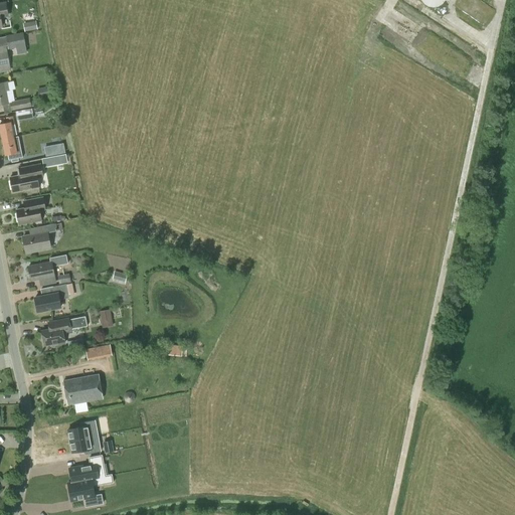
[(0,3),(0,26),(2,26),(1,18),(9,17),(6,2),(0,3)]
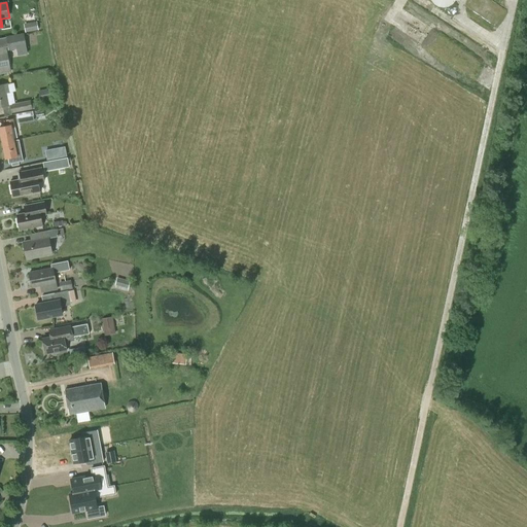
[(25,33),(38,31),(36,22),(24,24),(25,33)]
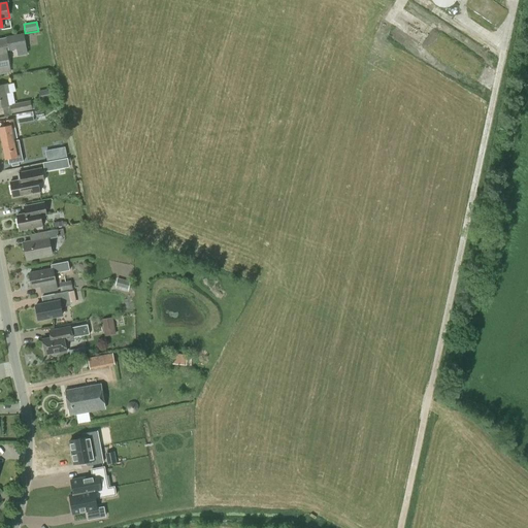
[(28,55),(24,34),(5,37),(8,51),(17,50),(18,57),(28,55)]
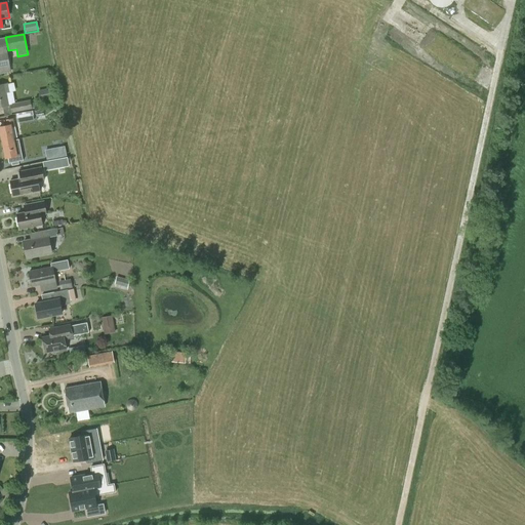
[(0,73),(10,71),(6,48),(0,49),(0,73)]
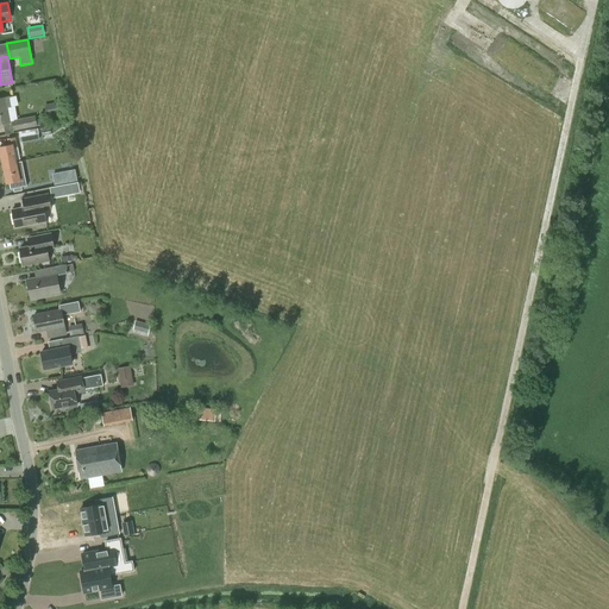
[(0,124),(2,124),(11,123),(7,107),(11,106),(8,98),(0,99),(0,124)]
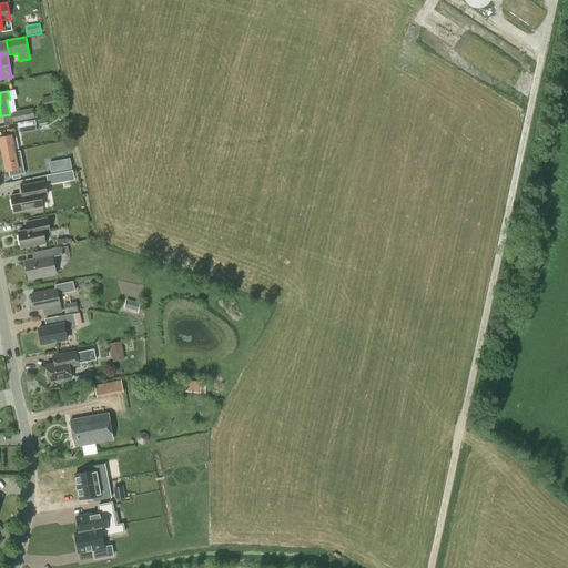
[(50,97),(41,98),(43,110),(52,109),(52,107),(60,105),(59,97),(51,98),(50,97)]
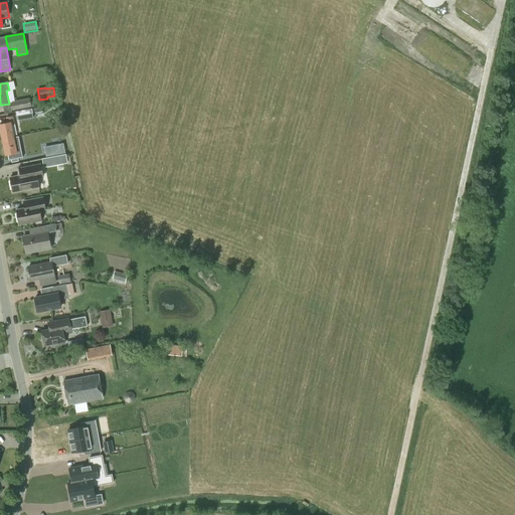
[(11,103),(9,104),(11,111),(36,107),(35,100),(30,101),(29,99),(11,102),(11,103)]
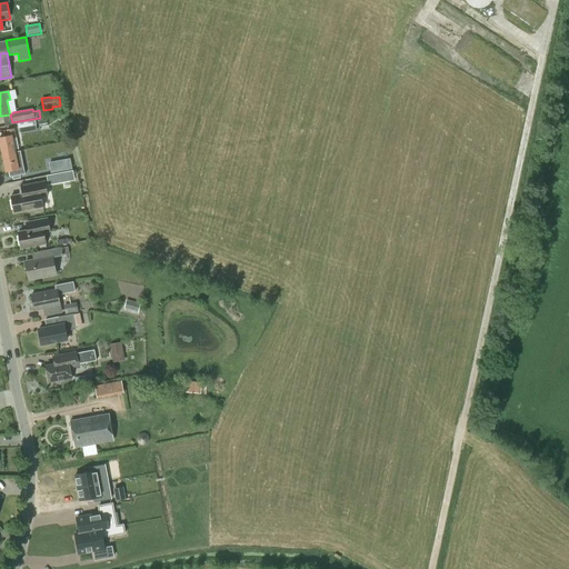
[(19,133),(37,130),(35,120),(18,123),(19,133)]
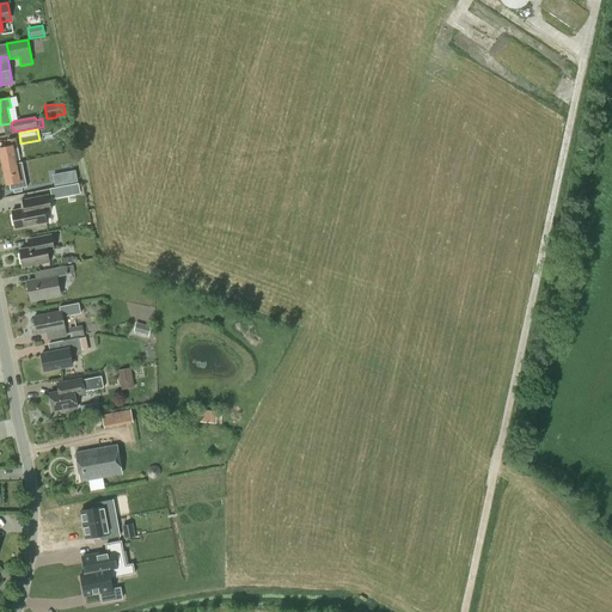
[(7,140),(8,146),(0,147),(0,155),(2,166),(17,164),(13,148),(17,148),(16,138),(7,140)]
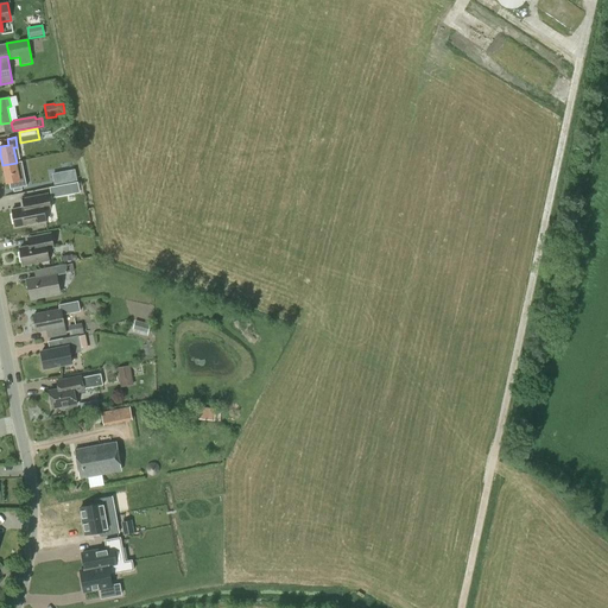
[(20,177),(17,163),(2,165),(6,184),(16,182),(17,189),(25,187),(23,177),(20,177)]
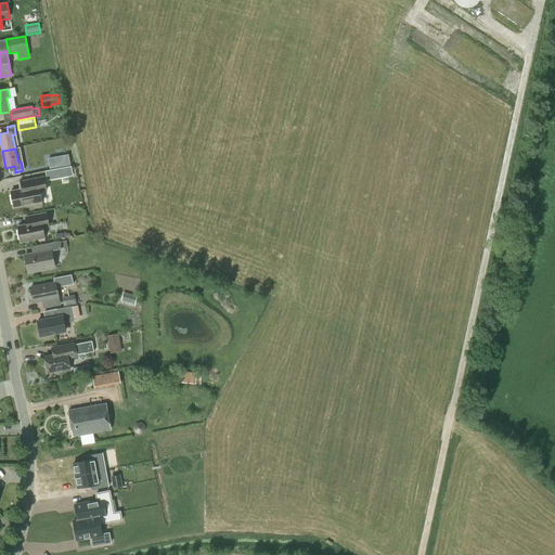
[(46,170),(44,162),(28,165),(29,173),(46,170)]
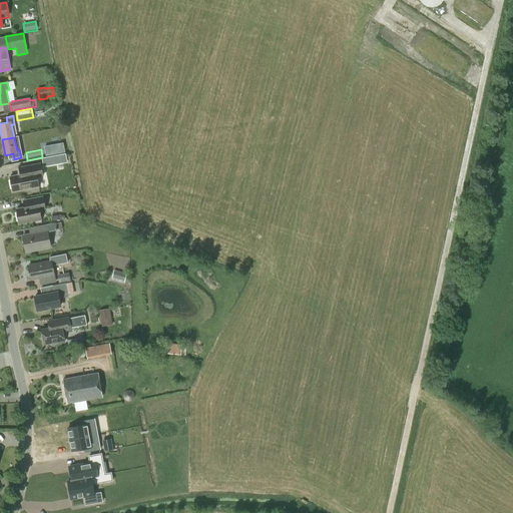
[(43,163),(60,160),(59,155),(42,158),(43,163)]
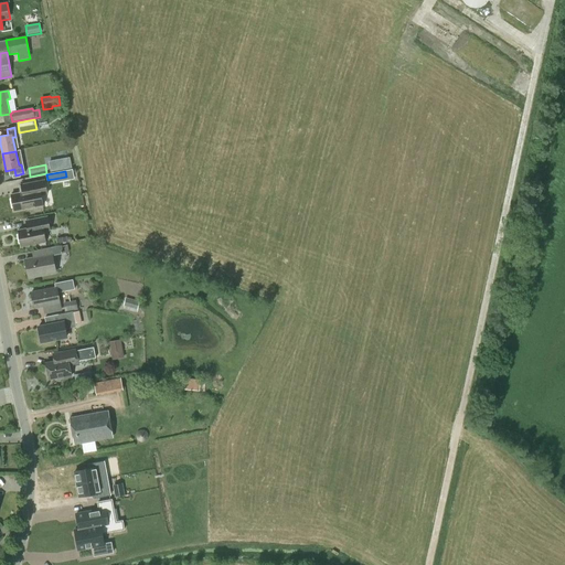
[(10,194),(13,211),(42,205),(40,195),(46,193),(44,180),(30,183),(31,191),(10,194)]
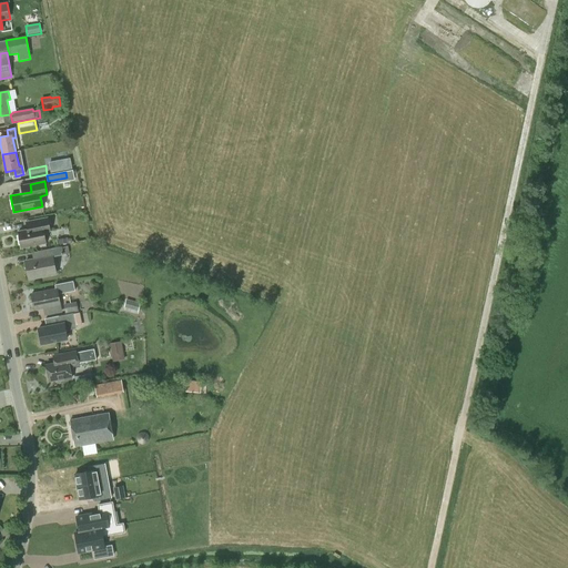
[(26,222),(27,230),(18,232),(21,247),(46,243),(43,232),(50,231),(47,217),(26,222)]
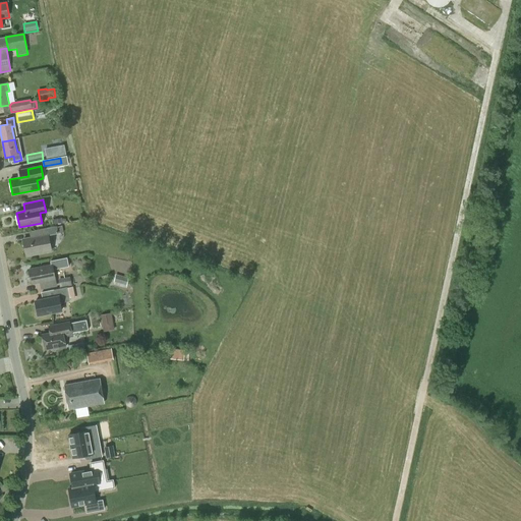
[(50,250),(47,235),(57,233),(56,227),(35,231),(36,237),(21,240),(25,255),(50,250)]
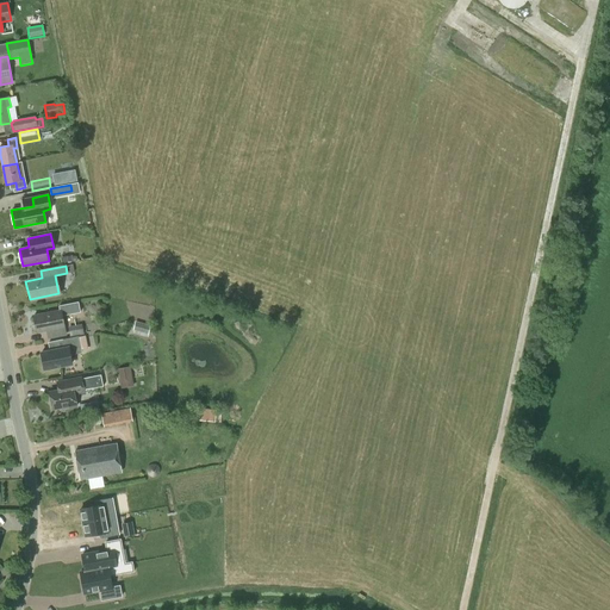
[(66,327),(64,327),(61,310),(32,316),(36,332),(47,330),(48,340),(67,336),(66,327)]
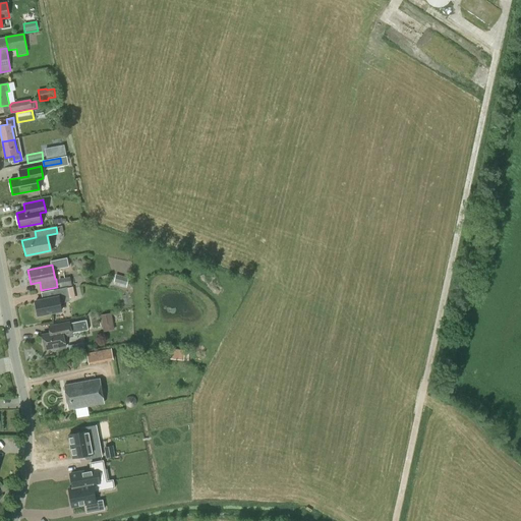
[(132,279),(115,275),(113,283),(130,287),(132,279)]
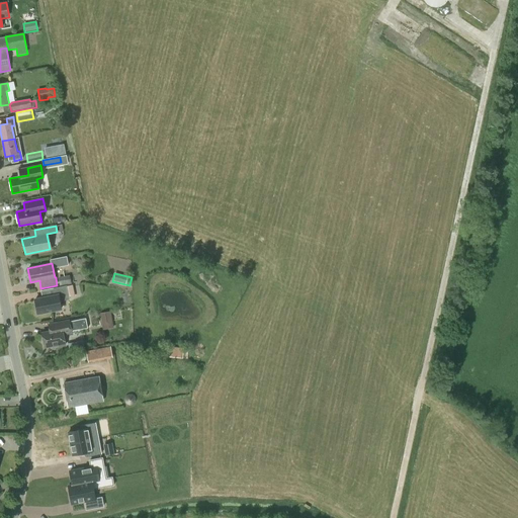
[(70,275),(58,277),(59,286),(71,284),(70,275)]
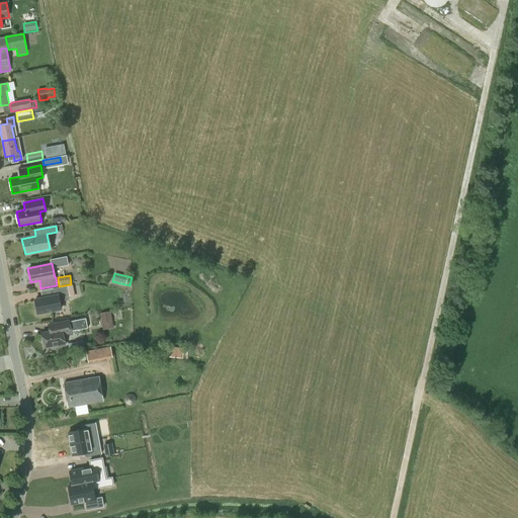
[(59,303),(69,300),(67,286),(54,288),(55,295),(34,299),(37,314),(61,310),(59,303)]
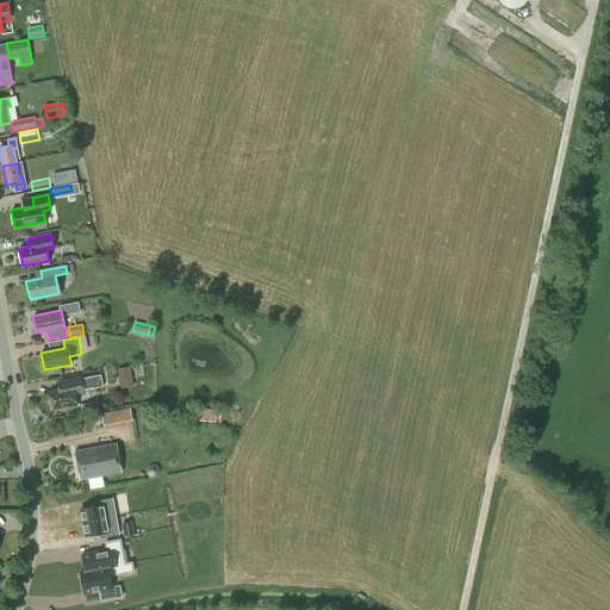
[(134,386),(130,367),(118,369),(122,388),(134,386)]
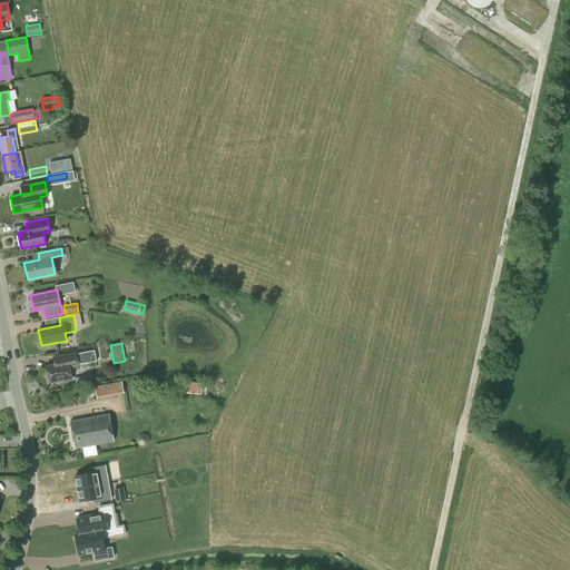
[(56,371),(47,373),(50,389),(59,386),(60,387),(72,385),(70,373),(79,372),(78,366),(97,363),(94,352),(76,356),(77,359),(55,363),(56,371)]
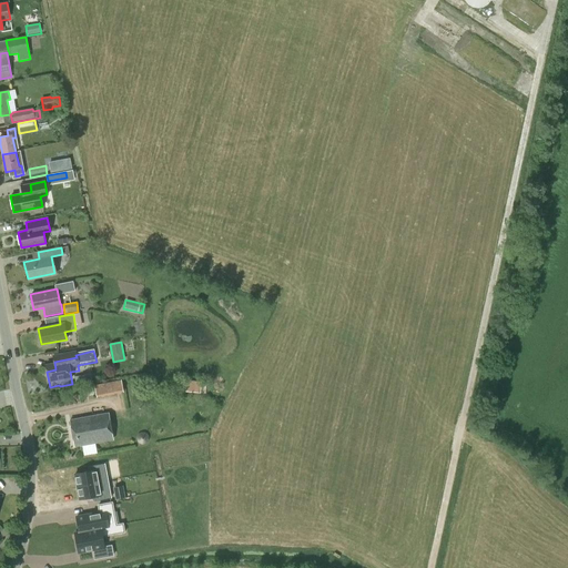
[(121,379),(94,385),(97,398),(123,393),(121,379)]
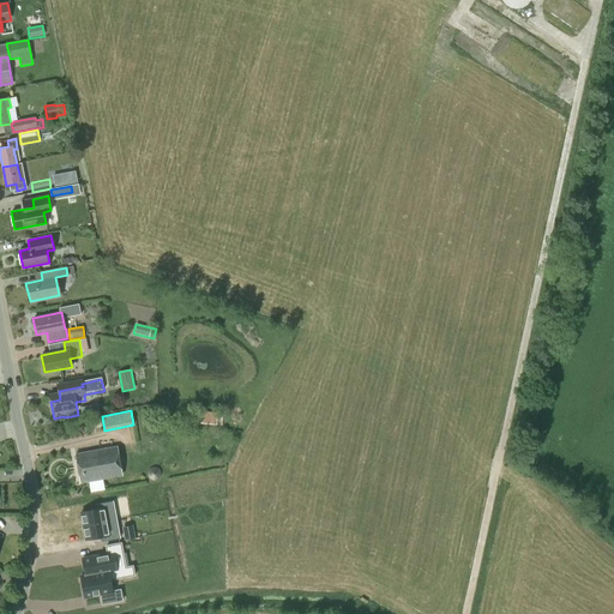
[(198,423),(216,425),(216,426),(222,426),(223,415),(217,414),(217,413),(199,410),(198,423)]
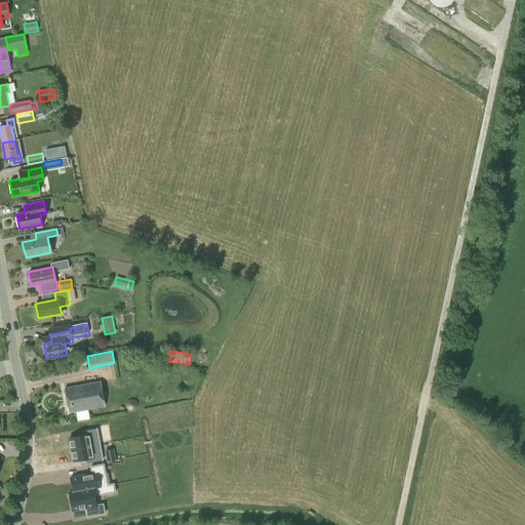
[(104,406),(99,381),(65,388),(69,412),(104,406)]
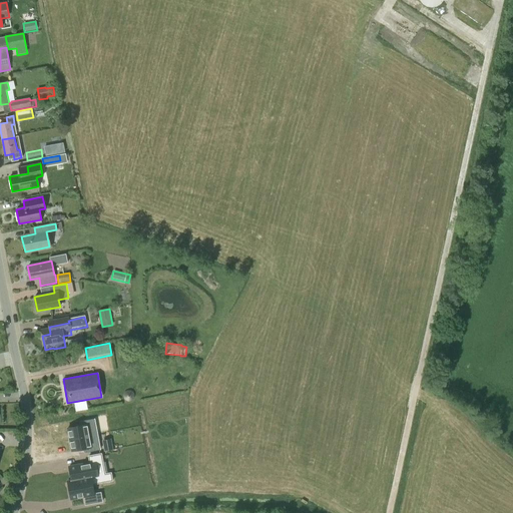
[(126,391),(125,392),(124,393),(123,394),(123,395),(123,396),(123,397),(123,398),(124,399),(125,400),(126,401),(127,401),(128,402),(129,402),(130,401),(131,401),(132,400),(133,399),(134,398),(134,397),(134,396),(134,395),(134,394),(133,393),(132,392),(131,391),(130,391),(129,390),(128,390),(127,391),(126,391)]
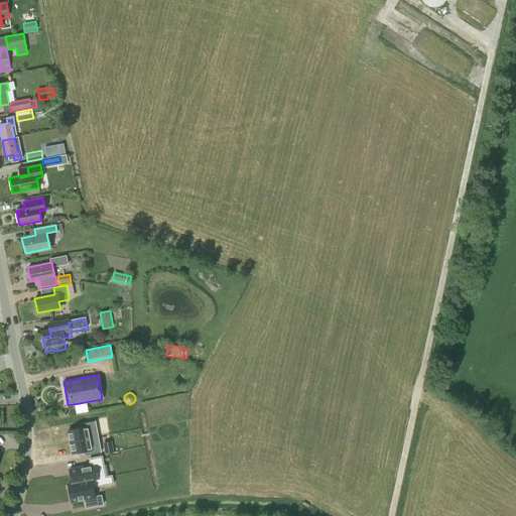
[(56,427),(59,438),(78,434),(75,417),(68,419),(69,424),(56,427)]
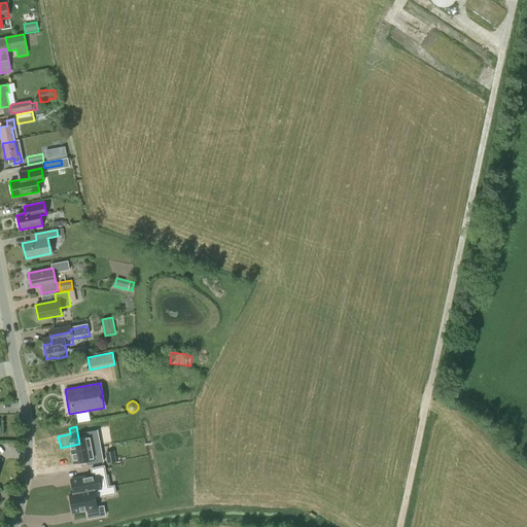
[(79,444),(61,448),(63,459),(75,457),(76,462),(83,460),(79,444)]
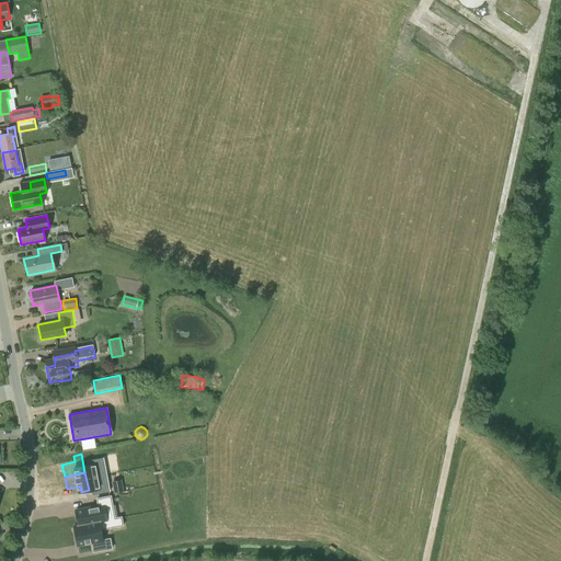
[(64,513),(67,527),(88,523),(89,523),(94,522),(95,521),(92,506),(104,504),(103,495),(87,500),(88,506),(64,513)]
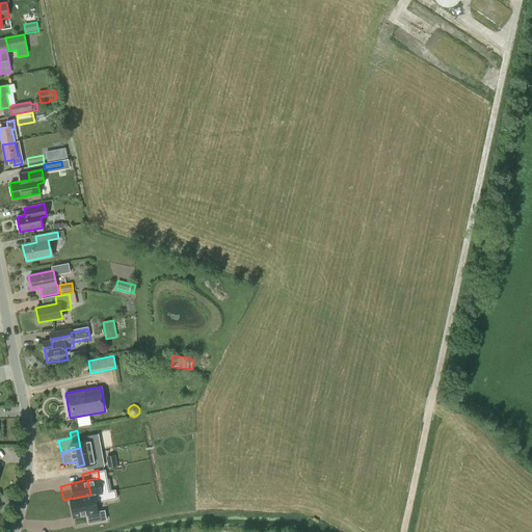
[(87,513),(84,496),(83,496),(63,500),(59,501),(63,520),(77,516),(79,525),(87,523),(85,514),(87,513)]
